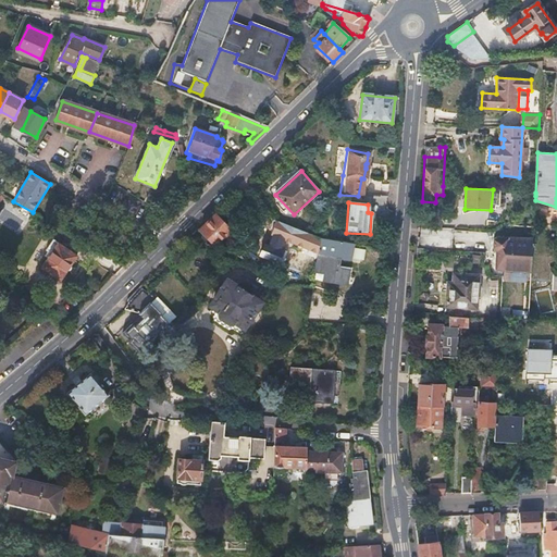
[(3,211),(5,225),(12,224),(11,210),(3,211)]
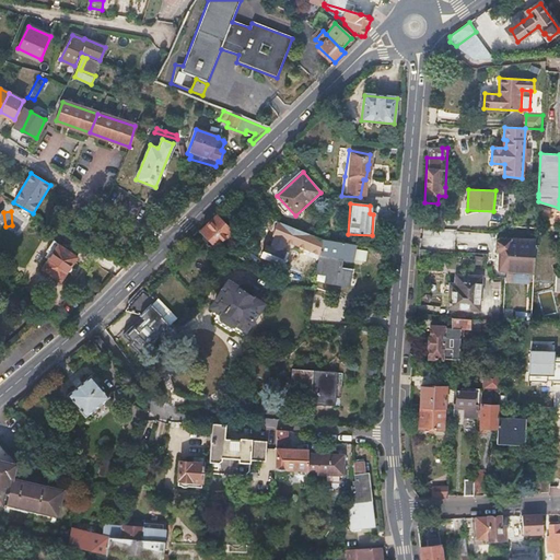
[(231,232),(217,217),(209,224),(201,231),(206,235),(202,240),(209,246),(213,243),(218,247),(231,232)]
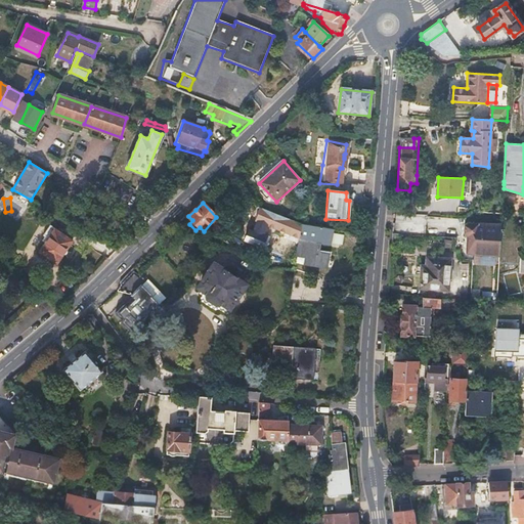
[(239,206),(230,209),(232,216),(229,217),(230,222),(244,218),(239,206)]
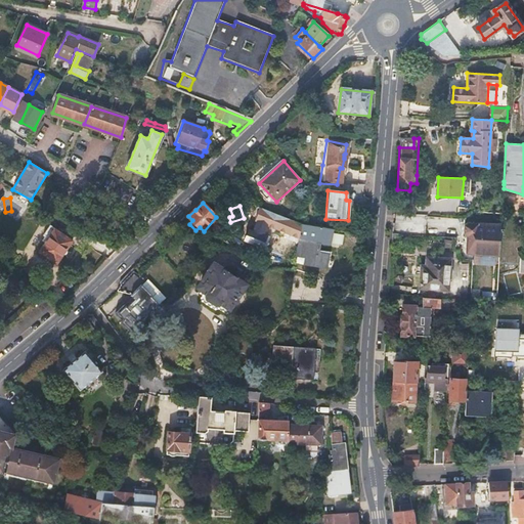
[(260,209),(258,209),(254,221),(286,231),(285,234),(293,237),(294,234),(300,236),(302,224),(294,221),(260,209)]
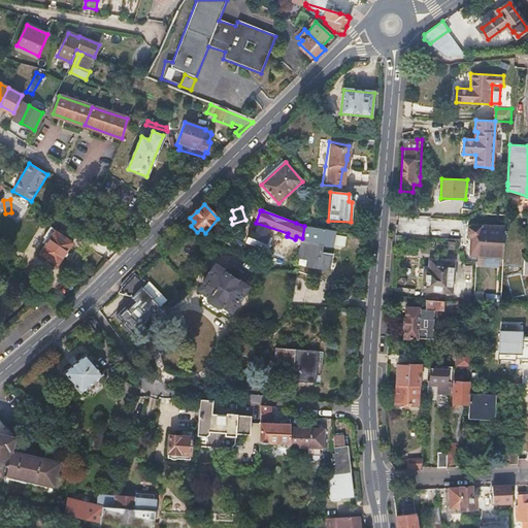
[(304,226),(302,238),(299,258),(308,259),(307,266),(329,269),(331,258),(321,256),(323,244),(333,246),(336,231),(304,226)]
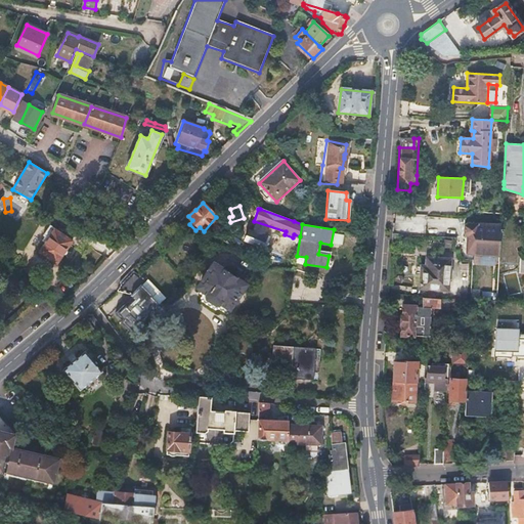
[(498,256),(500,226),(466,224),(465,236),(468,236),(467,254),(498,256)]
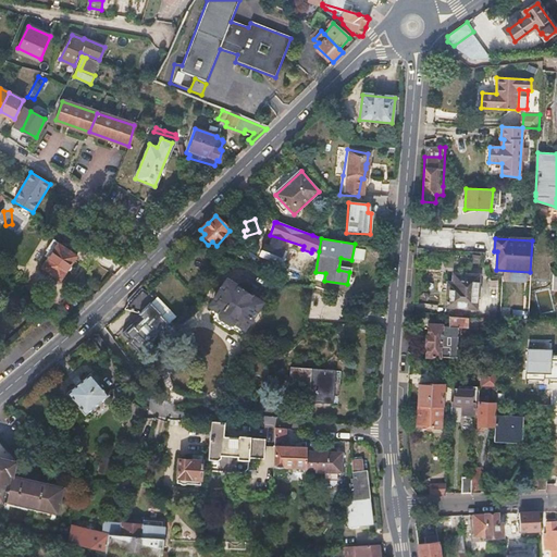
[(49,254),(38,272),(59,283),(74,258),(49,243),(44,250),(49,254)]
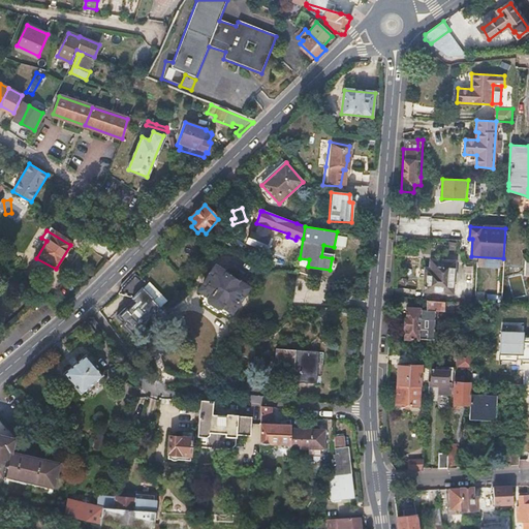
[(454,262),(431,260),(430,269),(426,269),(424,290),(452,292),(453,282),(455,281),(456,273),(453,272),(454,262)]
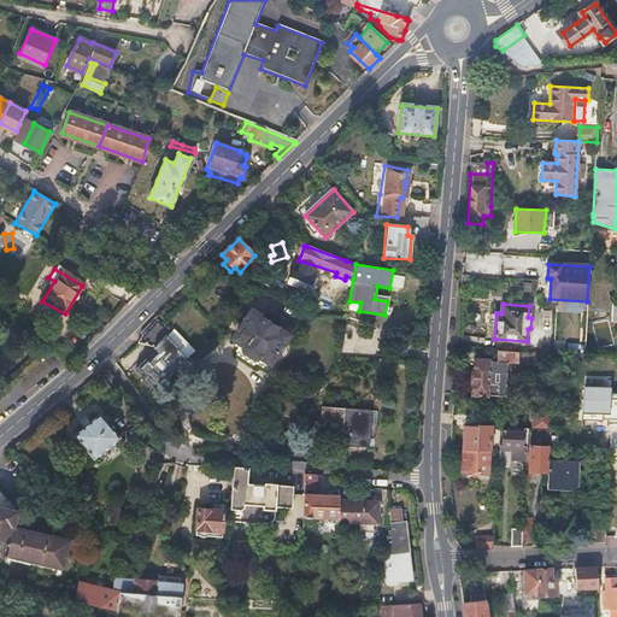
[(287,335),(252,313),(235,339),(246,346),(244,351),(245,353),(253,359),(258,358),(259,356),(270,362),(287,335)]
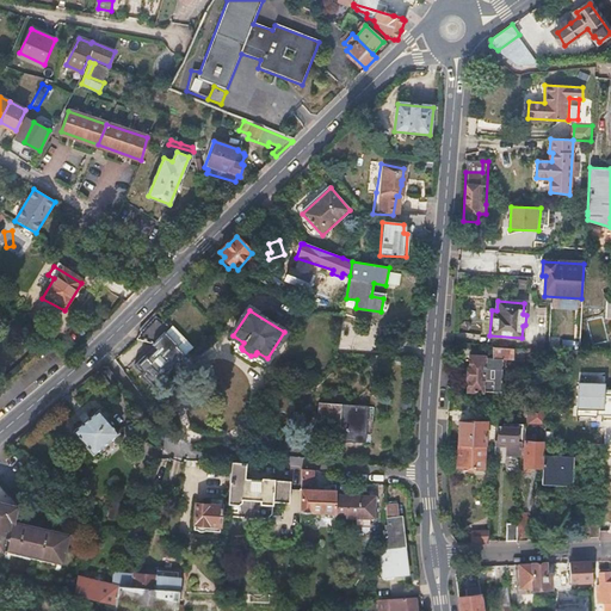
[(141,332),(153,344),(133,364),(153,384),(191,345),(159,314),(141,332)]
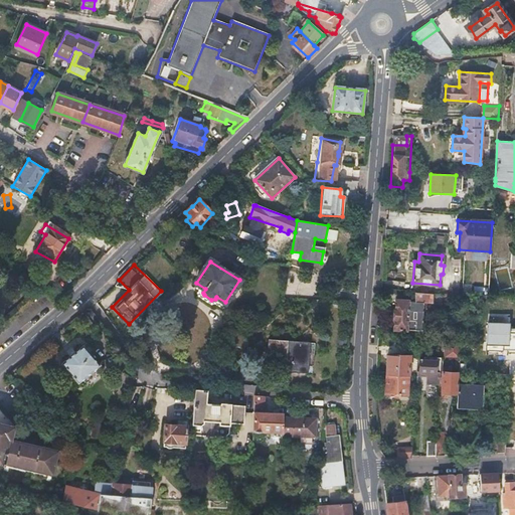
[(462,294),(443,293),(443,295),(415,293),(414,302),(397,301),(395,303),(395,311),(390,310),(388,312),(388,317),(390,319),(394,320),(393,329),(421,331),(423,302),(442,303),(443,300),(466,301),(466,295),(462,294)]
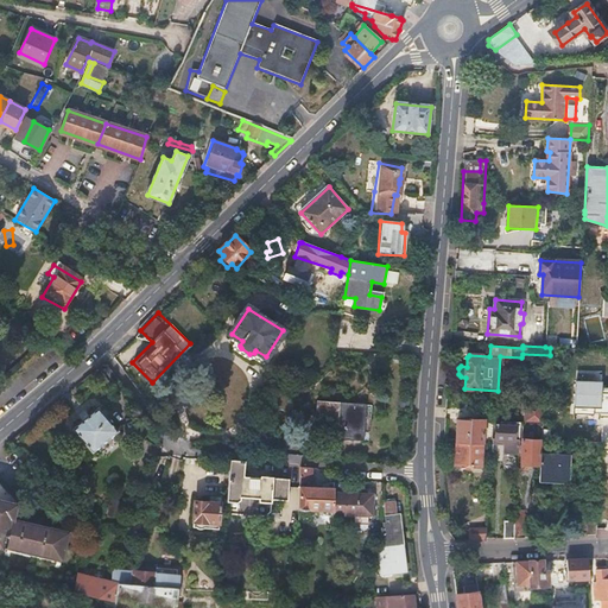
[(101,365),(94,371),(106,385),(115,378),(106,365),(101,365)]
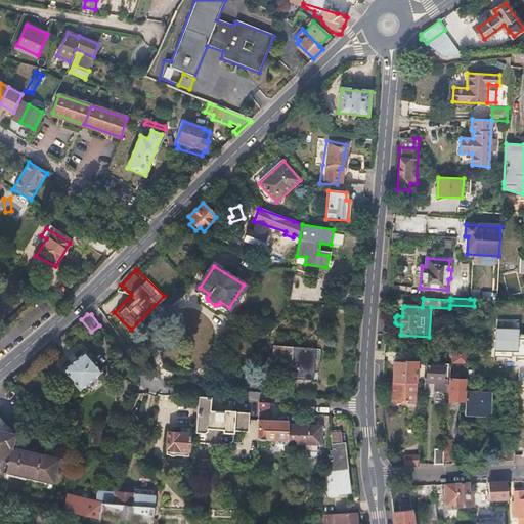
[(520,330),(495,329),(494,351),(519,352),(520,330)]
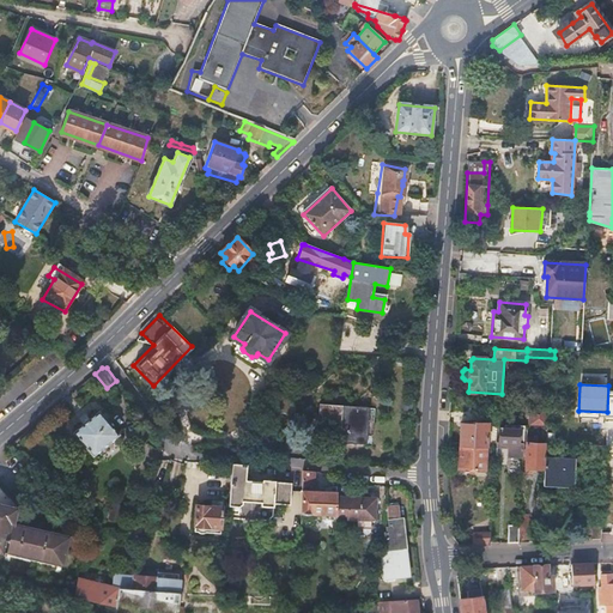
[(548,407),(529,406),(528,424),(547,425),(548,407)]
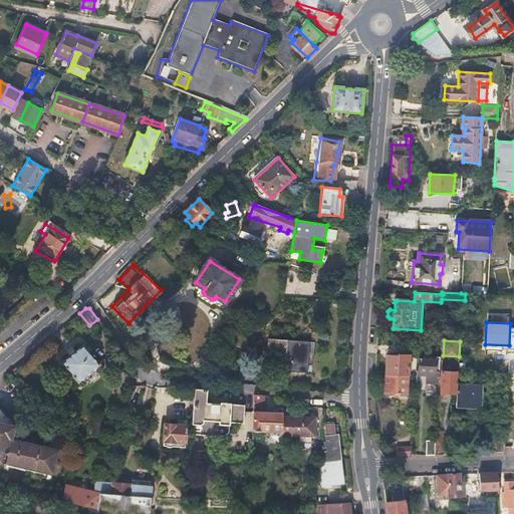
[(307,343),(270,341),(269,362),(284,363),(285,357),(290,358),(291,364),(306,365),(307,343)]
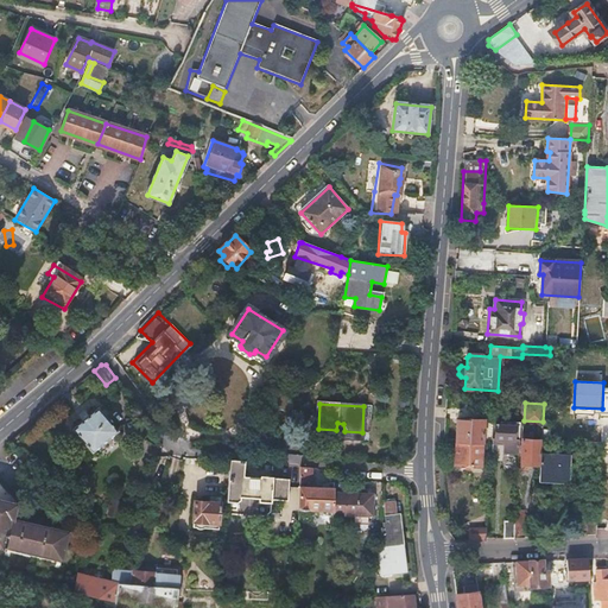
[(97,410),(74,431),(93,453),(116,431),(97,410)]
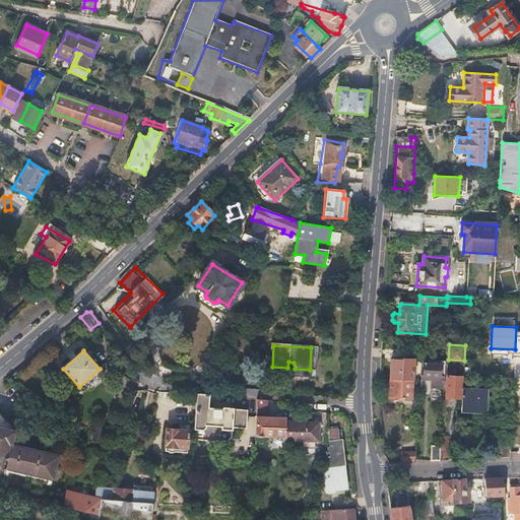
[(392,359),(391,378),(412,379),(413,379),(414,360),(392,359)]
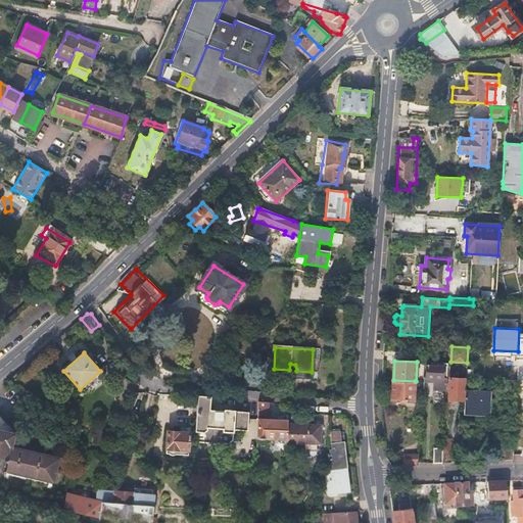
[(443,362),(430,362),(429,366),(426,366),(425,378),(442,378),(443,362)]
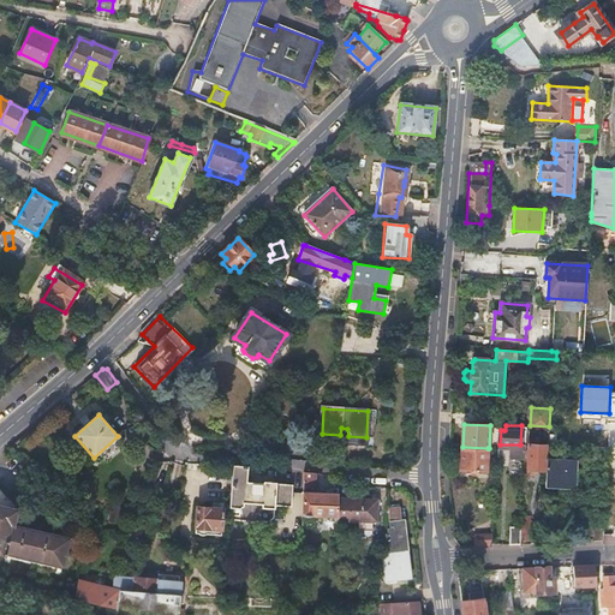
[(547,469),(547,459),(548,445),(529,443),(527,467),(547,469)]
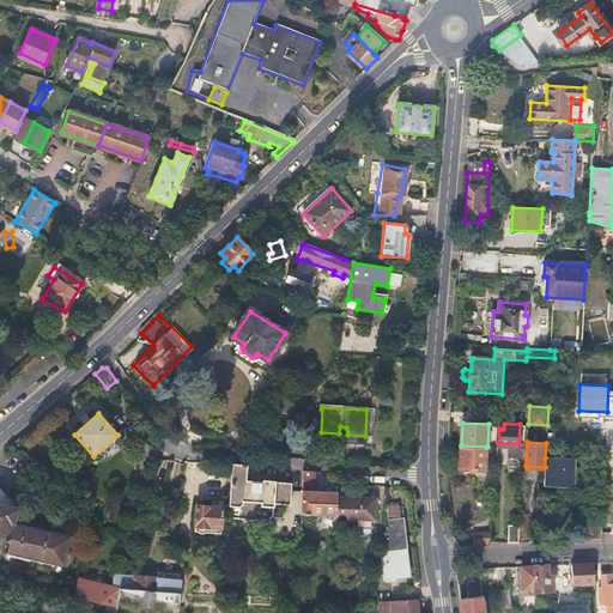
[(486,447),(461,445),(460,468),(485,469),(485,468),(489,468),(489,455),(485,454),(486,447)]
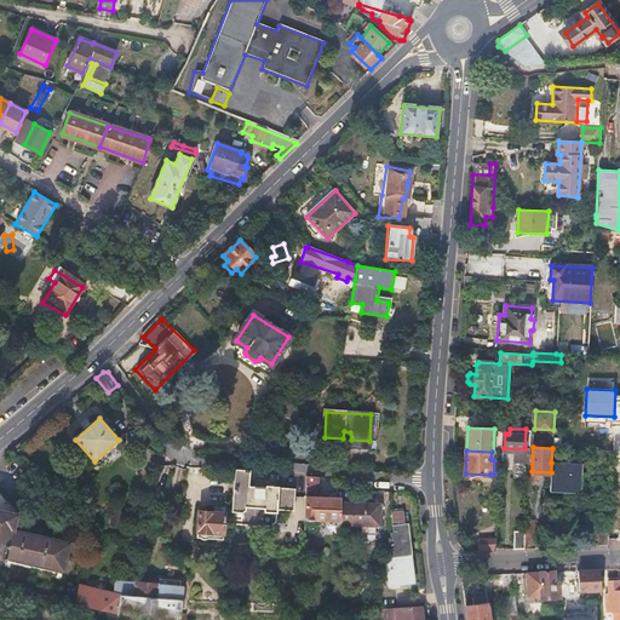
[(551,472),(550,488),(580,489),(581,464),(551,463),(551,472)]
